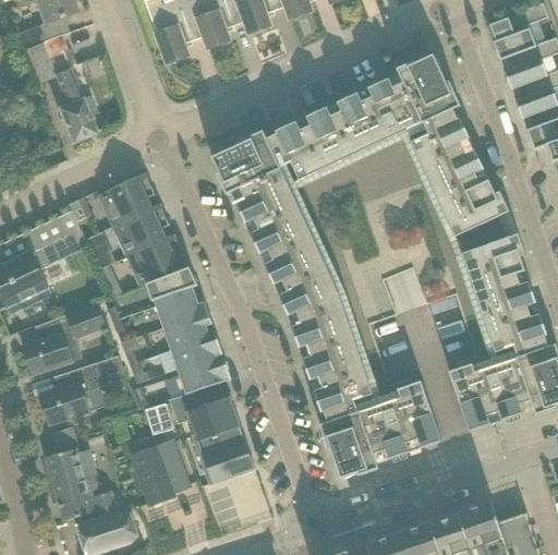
[(13,0),(15,5),(31,0),(34,0),(43,22),(74,10),(70,0),(13,0)]
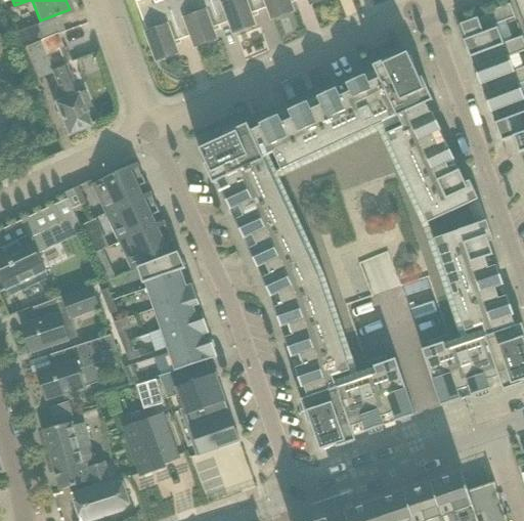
[(135,0),(158,58),(176,51),(172,40),(191,33),(192,33),(180,0),(135,0)]
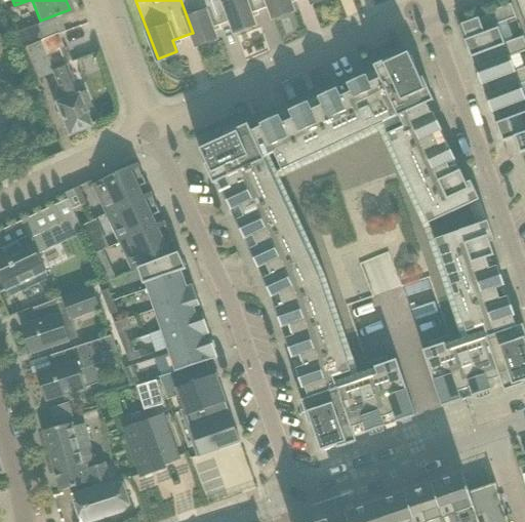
[(180,0),(193,33),(192,33),(196,44),(215,37),(211,26),(231,19),(232,18),(224,0),(180,0)]
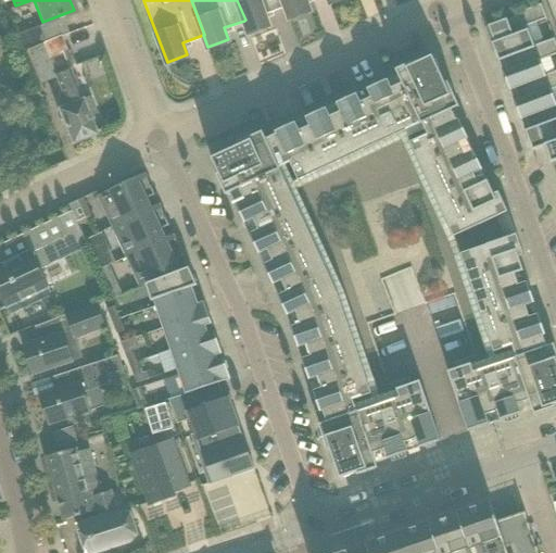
[(237,0),(245,20),(244,21),(249,32),(268,24),(264,13),(285,5),(286,5),(283,0),(237,0)]
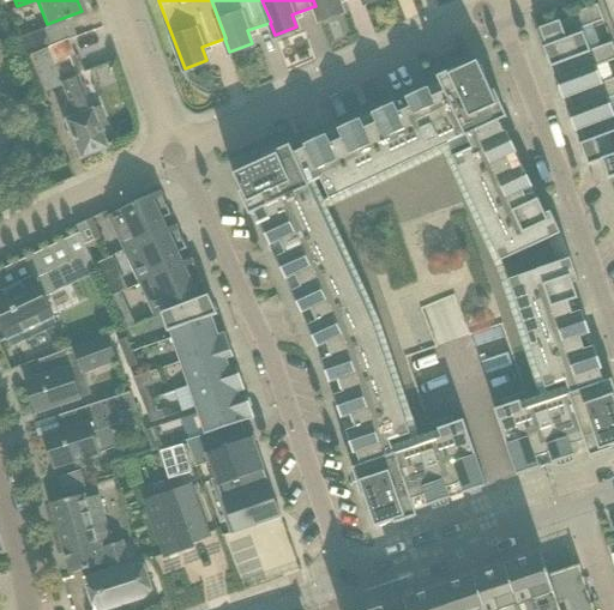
[(313,0),(315,6),(314,6),(319,19),(342,11),(338,0),(313,0)]
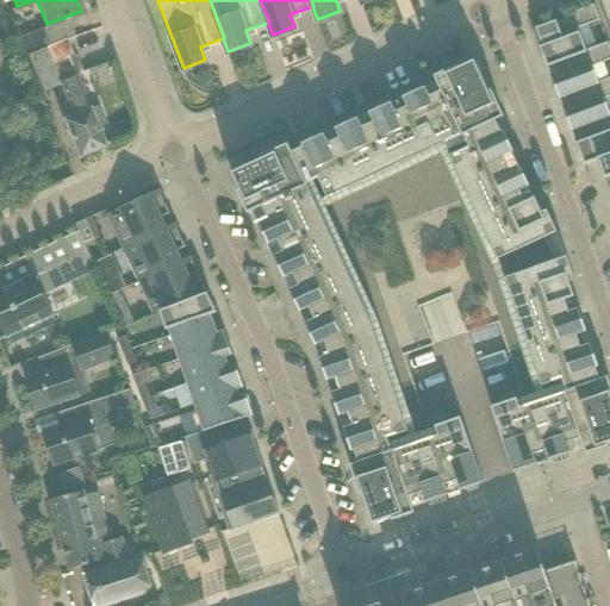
[(547,64),(552,63),(552,62),(586,49),(585,48),(578,26),(599,18),(593,1),(564,13),(565,17),(556,19),(555,18),(535,26),(542,43),(540,44),(547,64)]
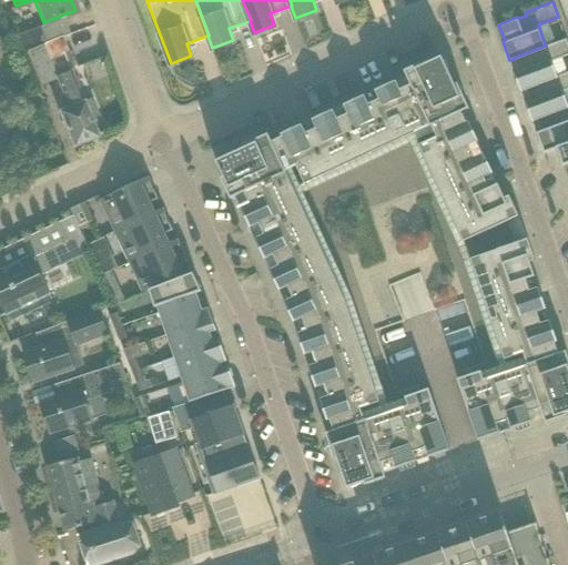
[(13,33),(19,49),(43,39),(38,24),(13,33)]
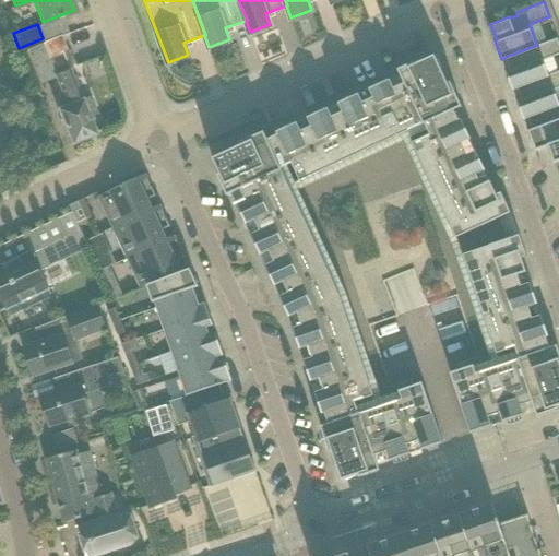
[(64,103),(56,106),(71,143),(95,132),(61,49),(66,48),(60,34),(39,42),(52,73),(64,103)]
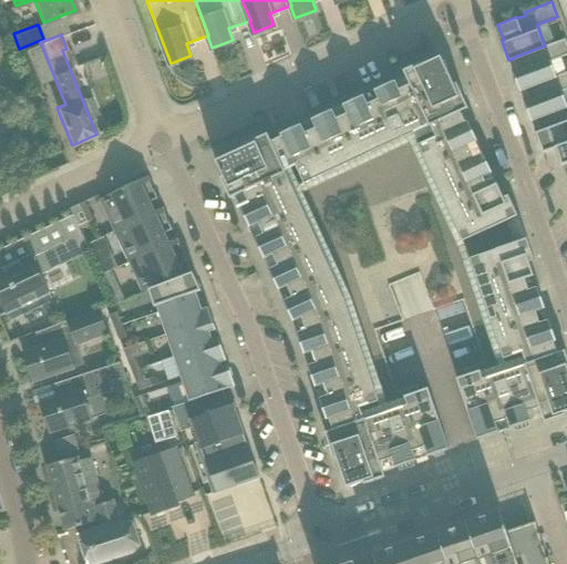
[(519,90),(524,88),(556,75),(556,74),(550,60),(566,52),(566,42),(565,37),(544,44),(545,45),(513,58),(513,59),(517,70),(513,71),(519,90)]
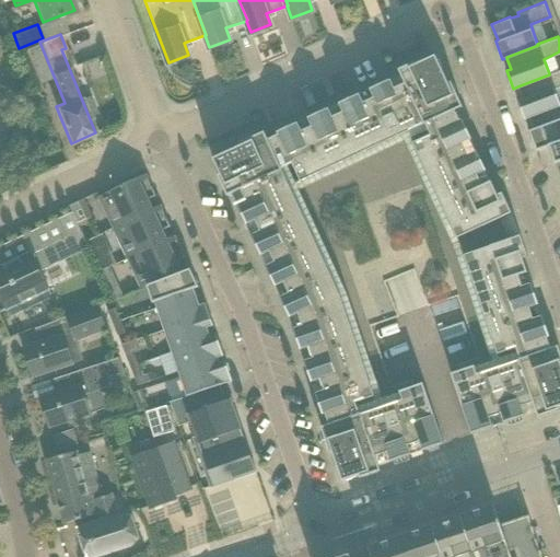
[(508,238),(500,217),(511,211),(502,192),(497,194),(462,118),(456,108),(463,105),(451,80),(448,81),(435,54),(420,61),(419,58),(398,68),(400,73),(370,88),(359,92),(357,94),(342,101),(277,130),(278,131),(267,136),(265,130),(240,142),(241,144),(213,158),(220,173),(218,174),(228,194),(232,192),(289,314),(323,413),(325,412),(329,422),(321,425),(330,451),(333,450),(342,479),(359,473),(360,476),(381,468),(378,463),(393,459),(408,453),(443,441),(423,381),(399,390),(394,392),(371,324),(399,314),(385,279),(413,268),(428,304),(458,293),(481,361),(475,363),(451,372),(471,432),(506,420),(522,415),(536,409),(538,415),(559,408),(558,405),(559,404),(559,349),(558,344),(550,347),(547,336),(549,335),(523,256),(527,255),(521,233),(508,238)]
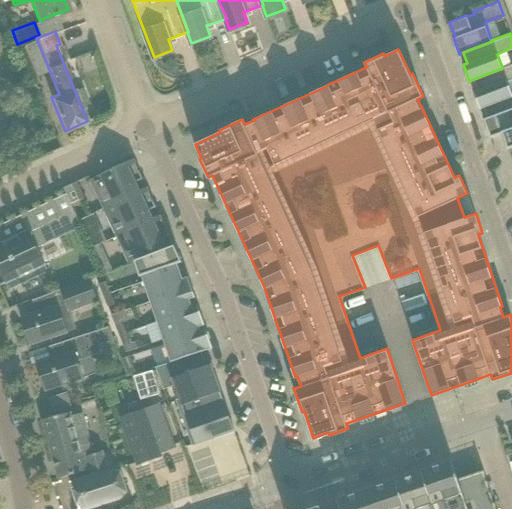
[(479,108),(483,106),(511,94),(507,81),(511,78),(511,62),(502,67),(502,68),(473,79),(477,90),(473,91),(479,108)]
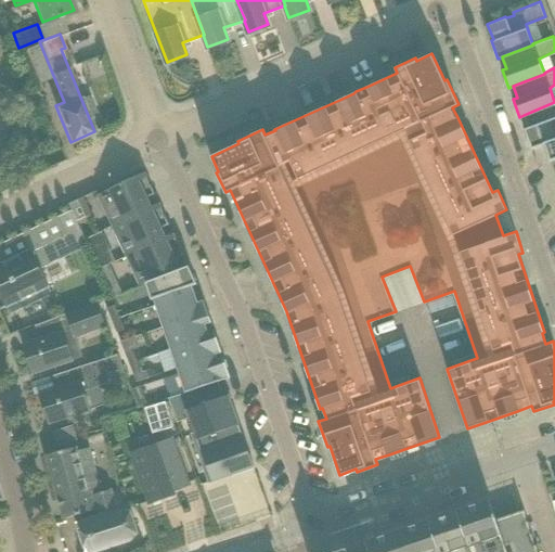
[(531,148),(544,143),(544,142),(554,138),(554,102),(524,115),(528,127),(524,128),(531,148)]
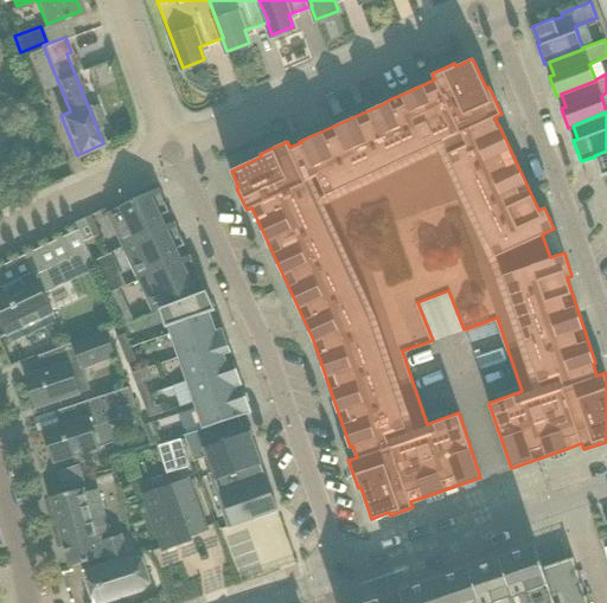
[(2,113),(0,113),(0,135),(12,130),(2,113)]
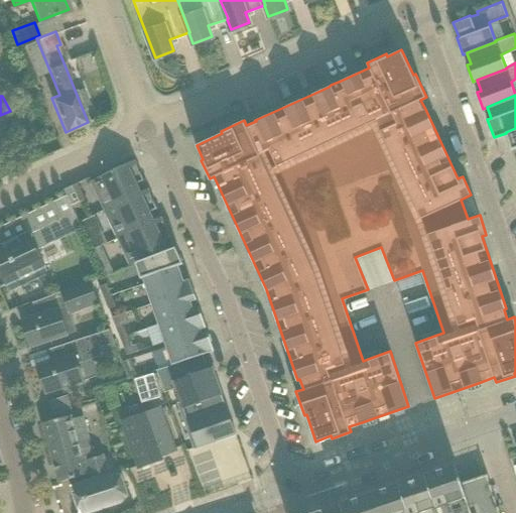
[(515,146),(515,128),(506,132),(506,133),(511,148),(515,146)]
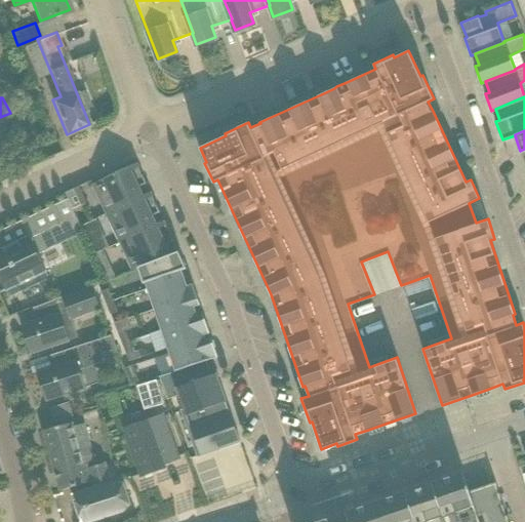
[(132,199),(143,194),(129,164),(92,182),(106,211),(132,199)]
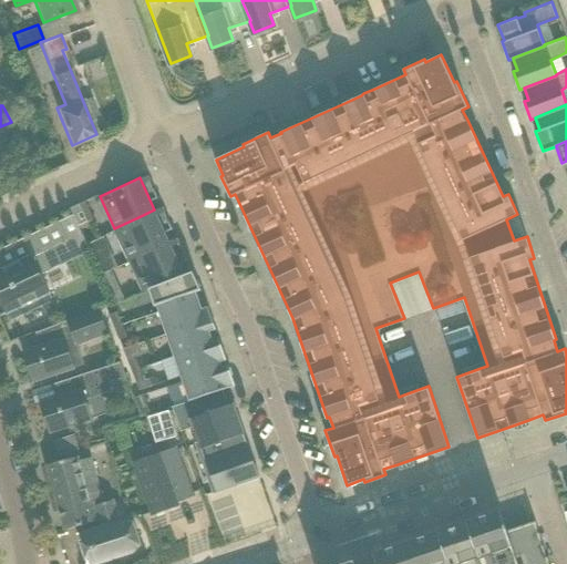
[(94,216),(85,198),(70,206),(78,224),(94,216)]
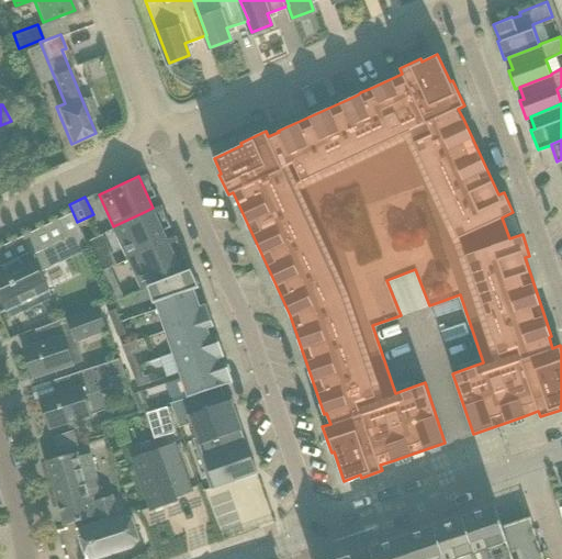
[(142,213),(113,226),(127,257),(167,238),(153,208),(142,213)]
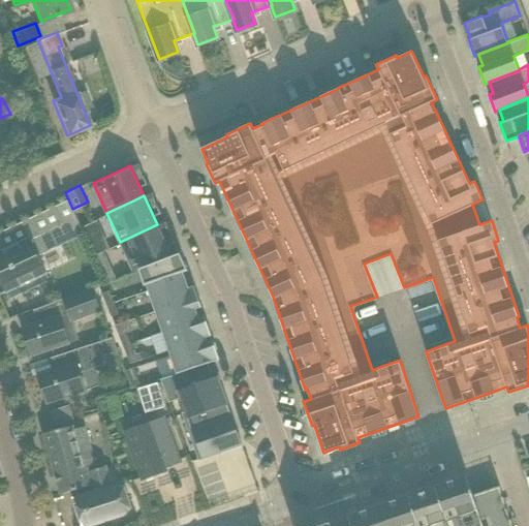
[(28,238),(0,250),(0,279),(4,289),(18,284),(25,300),(44,291),(37,275),(45,271),(38,254),(57,245),(50,229),(64,222),(56,204),(19,221),(20,223),(22,222),(28,238)]
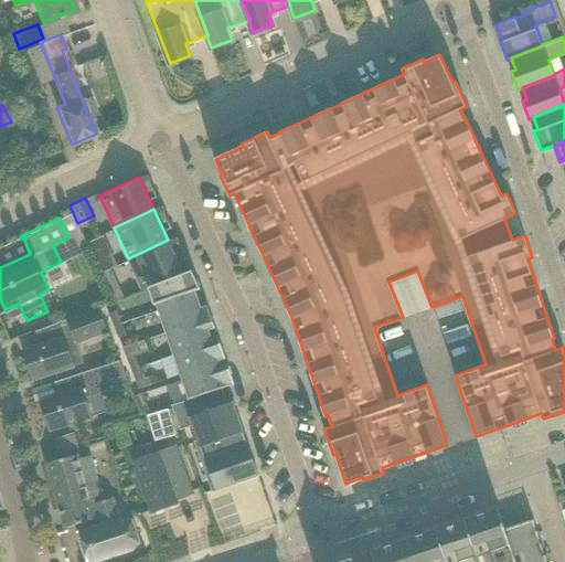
[(168,240),(128,258),(142,288),(148,286),(183,273),(168,240)]
